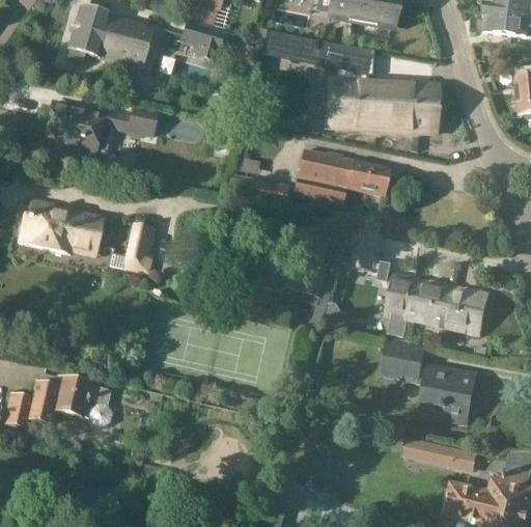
[(193,0),(192,5),(191,5),(189,15),(225,26),(231,0),(193,0)]
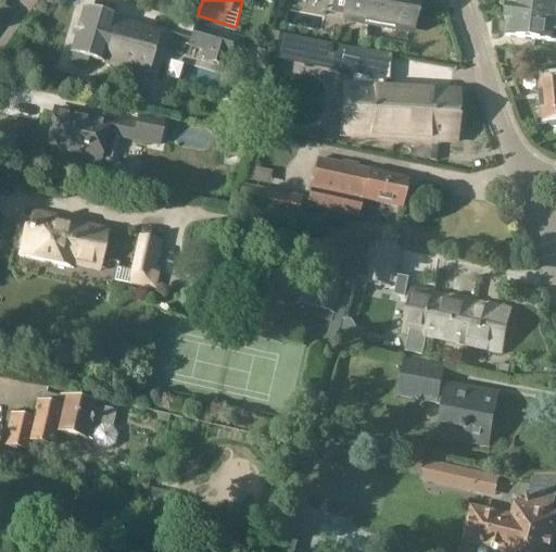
[(343,0),(341,16),(413,29),(417,0),(343,0)]
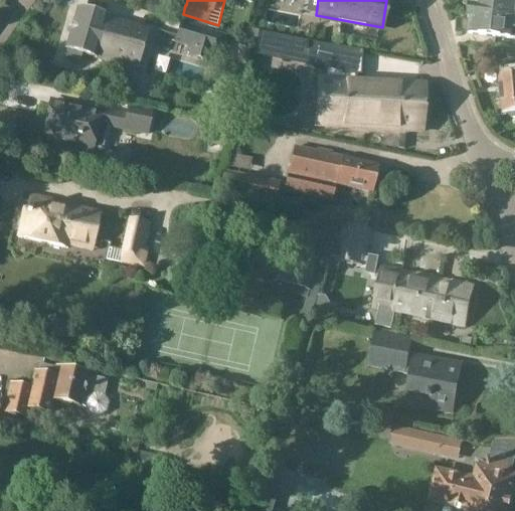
[(473,0),(472,12),(514,17),(514,0),(473,0)]
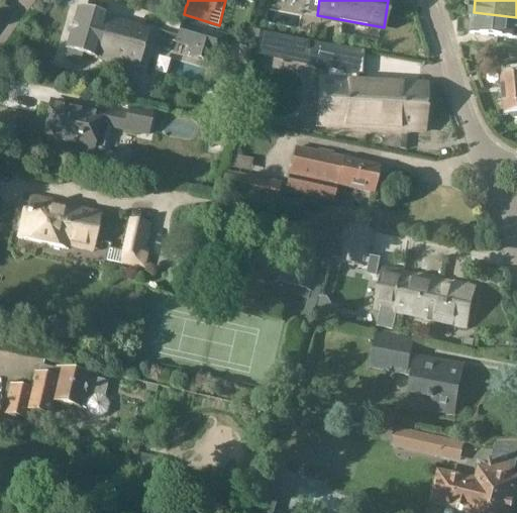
[(82,55),(137,71),(148,30),(77,9),(65,48),(68,49),(65,58),(67,61),(76,63),(80,62),(82,55)]
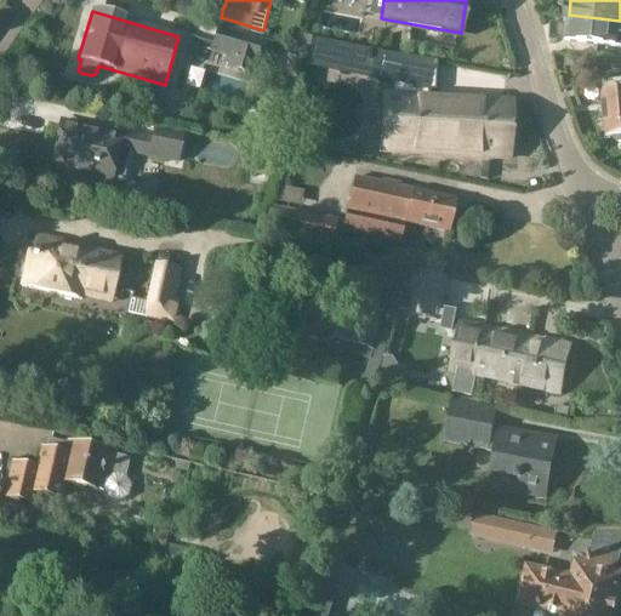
[(620,45),(620,21),(569,15),(565,39),(620,45)]
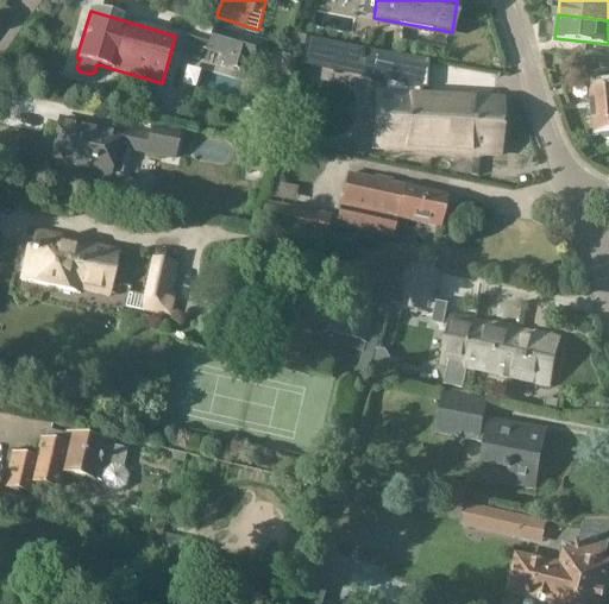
[(208,48),(225,52),(250,60),(251,60),(262,62),(269,39),(214,24),(211,41),(208,48)]
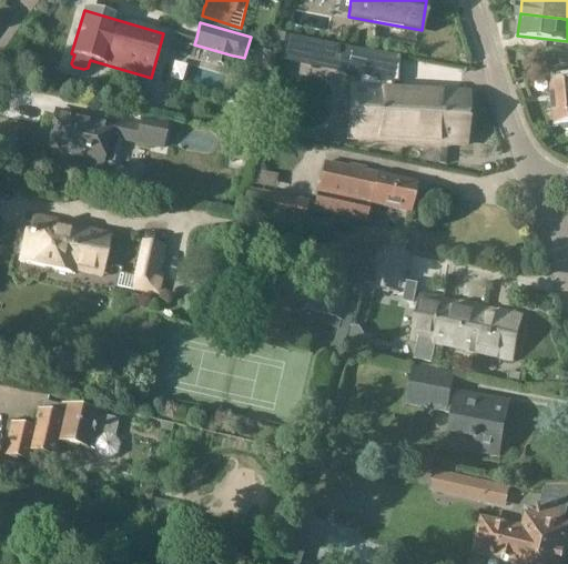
[(356,46),(292,34),(287,57),(355,69),(356,46)]
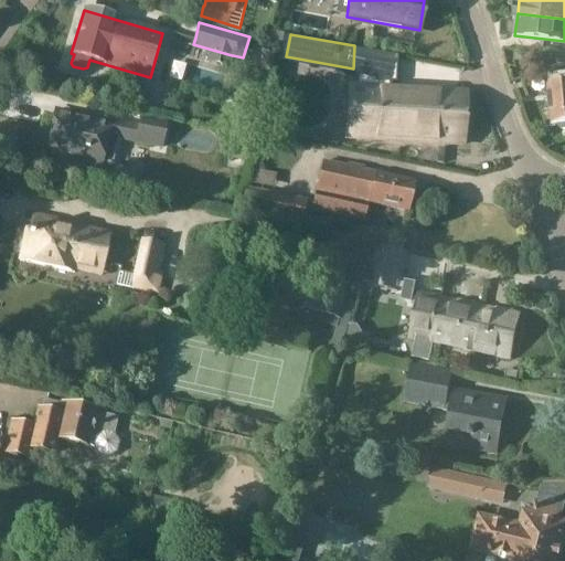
[(417,56),(354,45),(353,69),(352,82),(350,82),(347,137),(374,139),(374,140),(462,145),(466,92),(418,90),(418,77),(414,78),(417,56)]
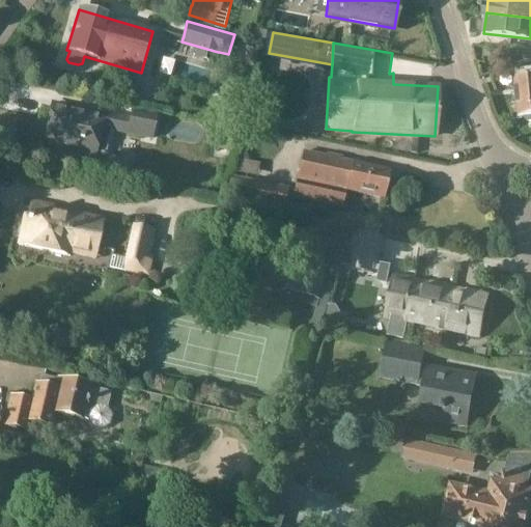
[(530,65),(514,67),(515,80),(520,116),(523,115),(527,119),(530,119),(530,65)]
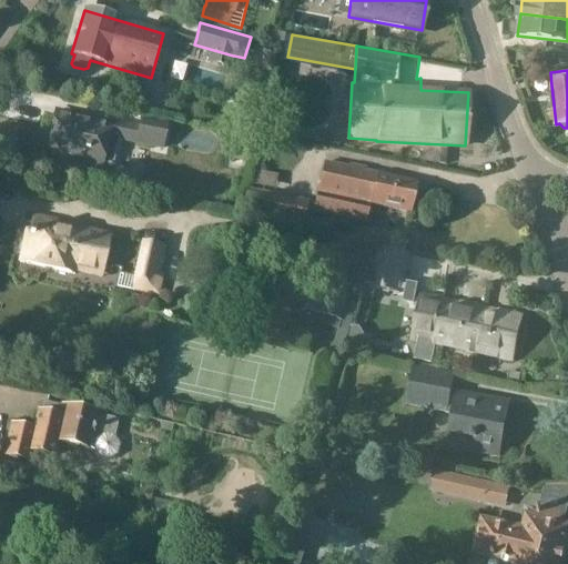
[(284,91),(272,90),(271,100),(283,101),(284,91)]
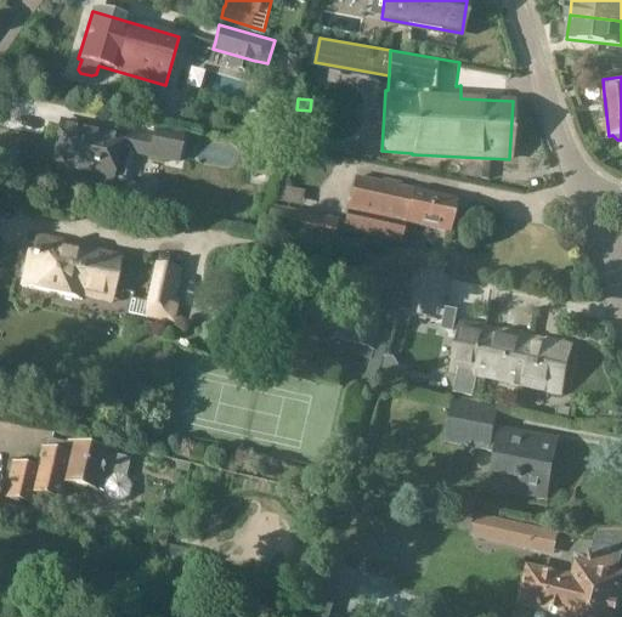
[(126,176),(133,152),(179,162),(185,130),(154,123),(152,137),(62,118),(51,171),(112,184),(114,174),(126,176)]
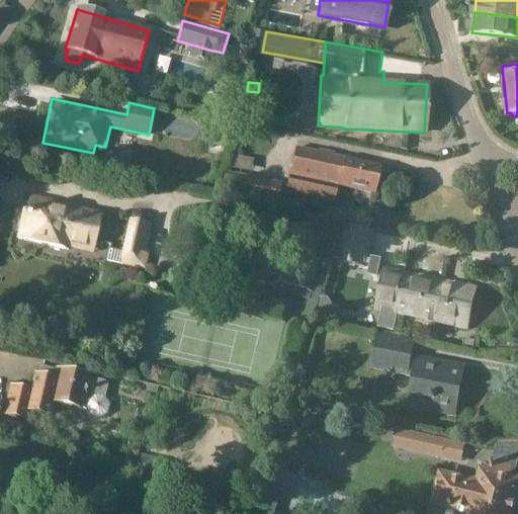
[(230,125),(221,123),(220,130),(229,132),(230,125)]
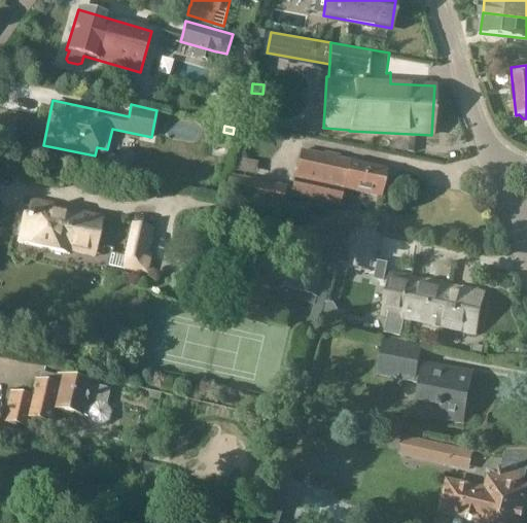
[(386,169),(302,150),(292,194),(339,204),(342,187),(381,197),(386,169)]
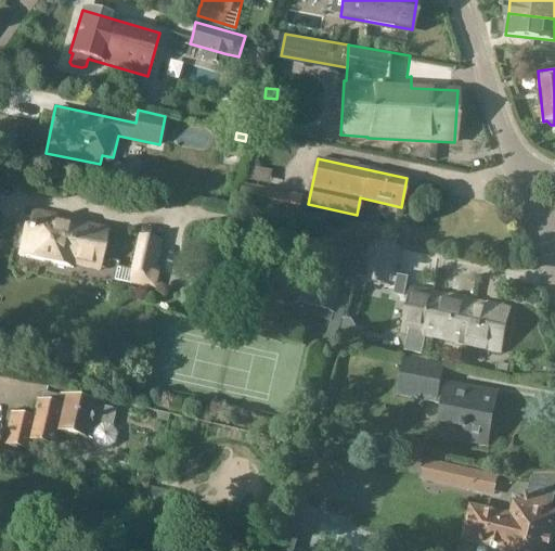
[(300,194),(240,181),(235,206),(295,219),(300,194)]
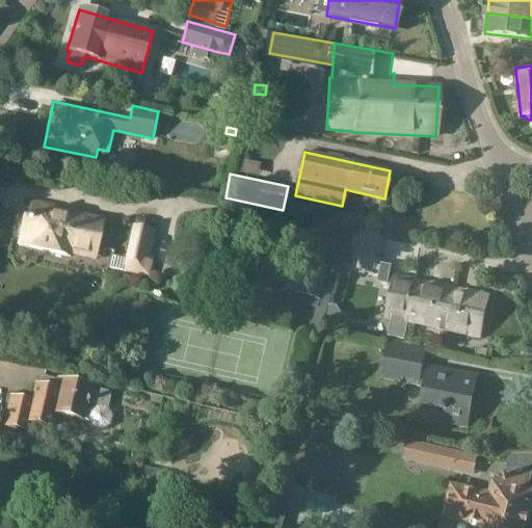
[(54,203),(31,199),(29,213),(24,212),(17,243),(70,255),(70,253),(95,258),(104,217),(53,207),(54,203)]
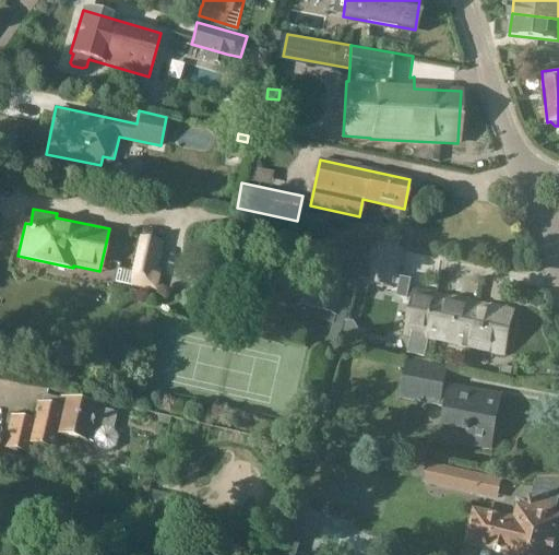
[(116,280),(132,282),(131,283),(151,287),(154,270),(157,271),(164,243),(142,238),(134,270),(118,267),(116,280)]
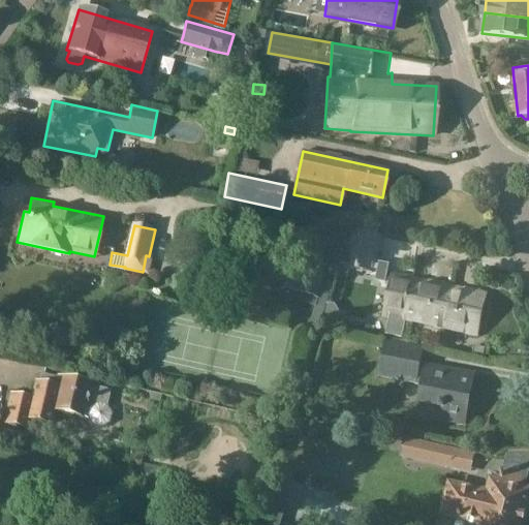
[(344,266),(374,272),(375,267),(376,261),(382,233),(352,226),(349,242),(343,241),(338,260),(345,261),(344,266)]
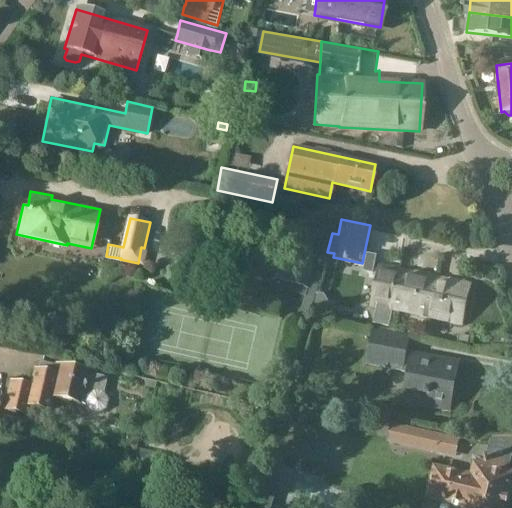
[(274,277),(305,286),(309,287),(314,271),(319,256),(294,248),(292,255),(281,252),(274,277)]
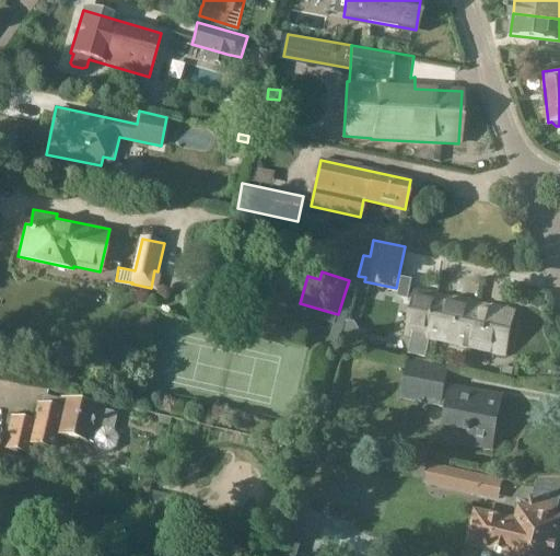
[(398,277),(397,282),(399,282),(398,290),(401,297),(407,298),(408,297),(413,298),(405,334),(412,335),(408,351),(426,355),(430,338),(504,355),(514,311),(415,290),(415,292),(409,291),(411,282),(407,276),(401,275),(400,277),(398,277)]
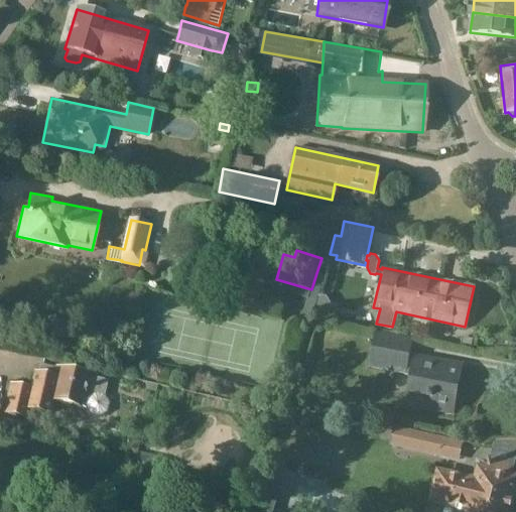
[(324,274),(316,273),(311,289),(307,288),(301,309),(300,309),(297,322),(308,326),(312,313),(324,274)]
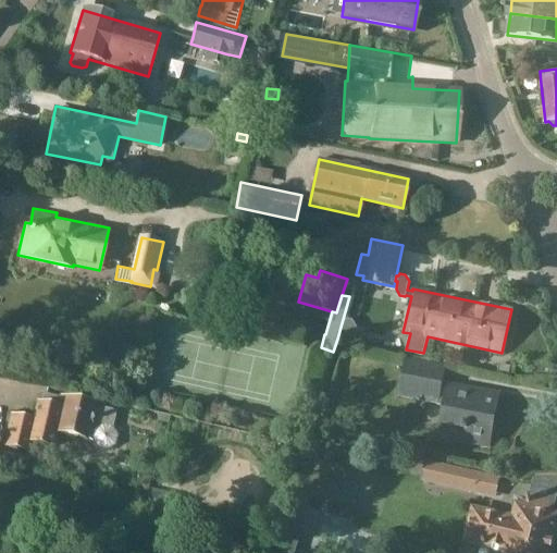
[(446,382),(446,383),(443,383),(446,363),(405,355),(397,395),(443,404),(438,424),(466,429),(462,440),(489,445),(498,393),(446,382)]
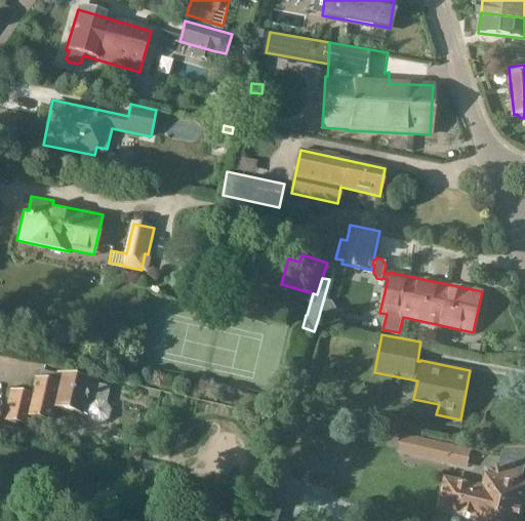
[(482,343),(471,341),(470,350),(480,352),(482,343)]
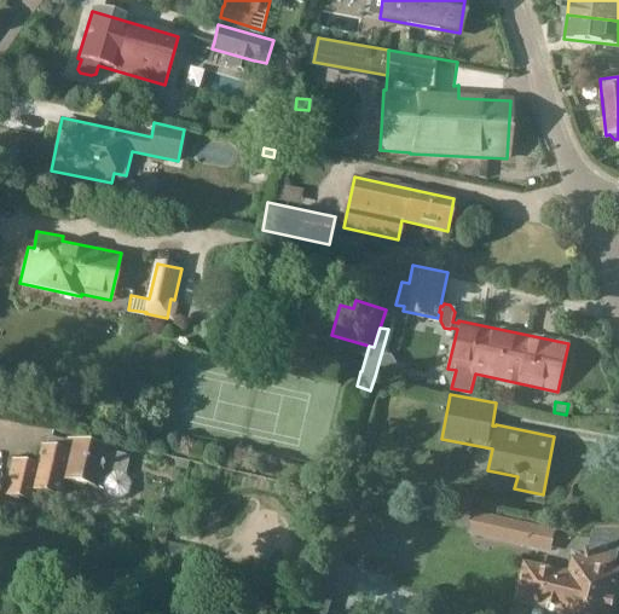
[(97,486),(98,485),(102,486),(108,494),(117,497),(127,491),(131,481),(125,473),(129,453),(105,449),(106,446),(65,436),(65,439),(63,449),(42,444),(40,444),(35,463),(11,457),(7,475),(3,493),(32,500),(34,490),(61,496),(64,480),(97,486)]
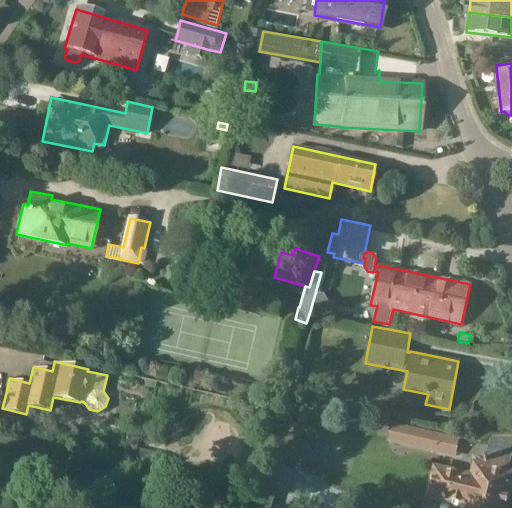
[(419,426),(388,419),(386,435),(416,440),(419,426)]
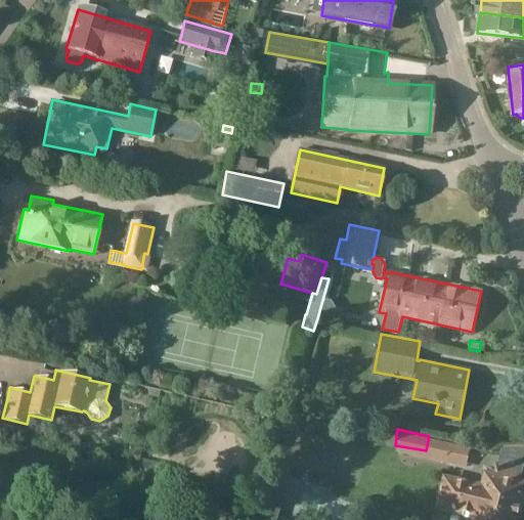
[(456,442),(453,457),(479,463),(483,447),(456,442)]
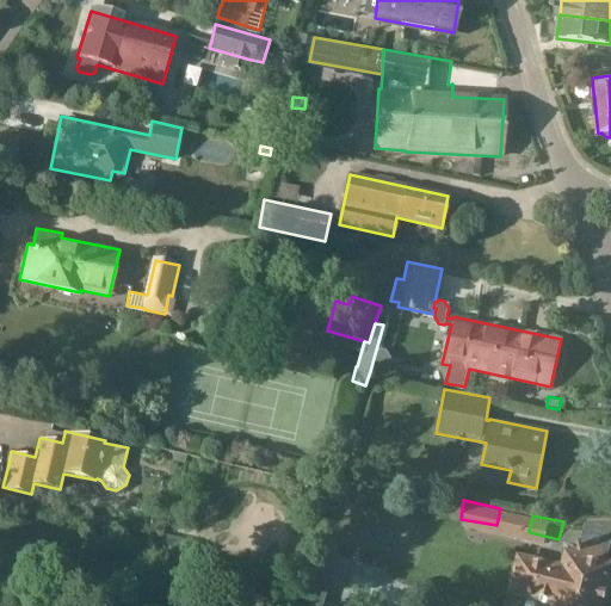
[(161,536),(165,521),(153,519),(147,519),(144,532),(161,536)]
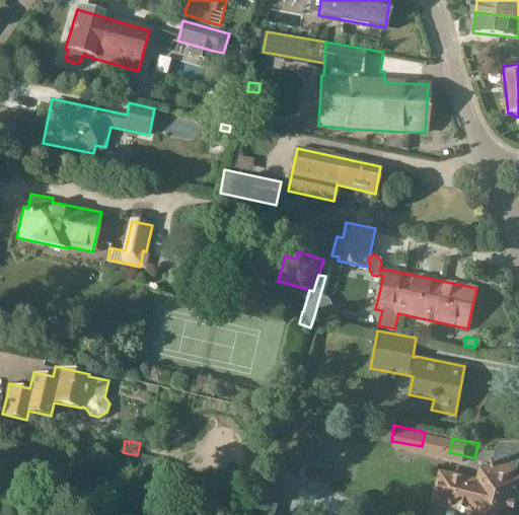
[(152,473),(152,472),(154,460),(155,455),(138,451),(137,456),(135,469),(152,473)]
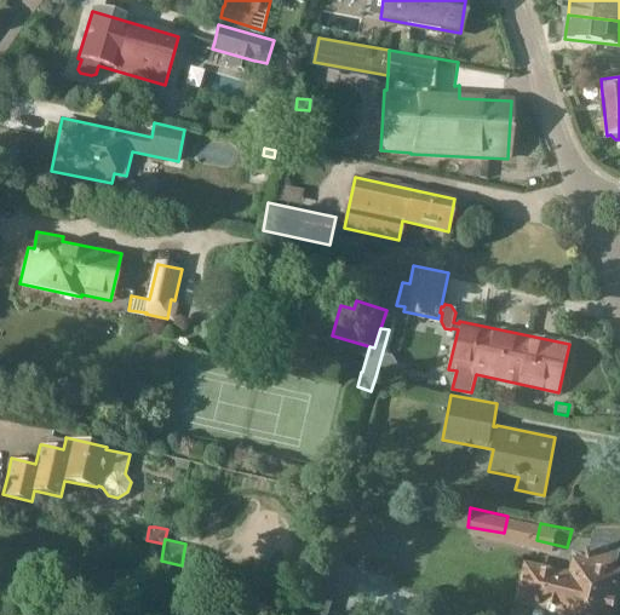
[(618,561),(618,557),(591,550),(591,552),(573,547),(567,572),(524,562),(516,602),(534,607),(532,614),(615,614),(619,599),(619,568),(615,567),(618,561)]
